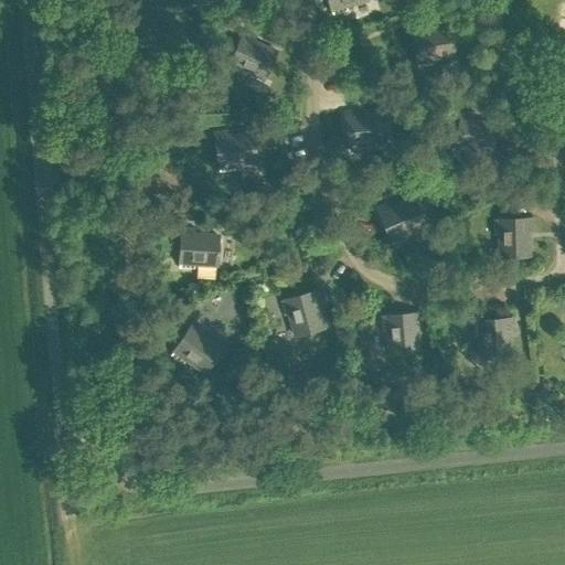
[(327,0),(332,16),(333,16),(347,11),(345,6),(351,4),(364,0),(327,0)]
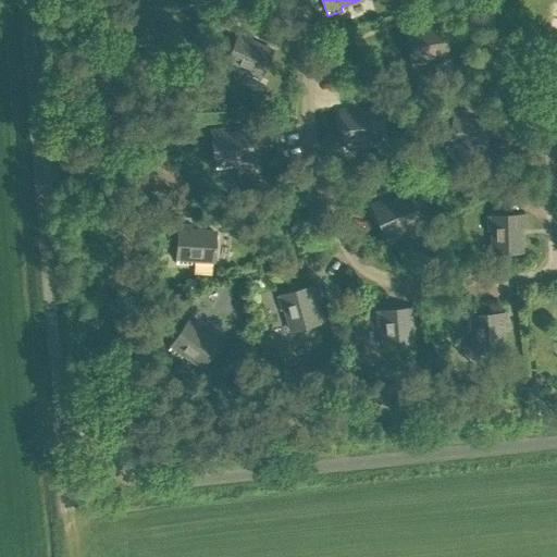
[(166,36),(169,15),(144,13),(145,8),(133,7),(128,45),(144,47),(145,41),(150,41),(166,42),(166,36)]
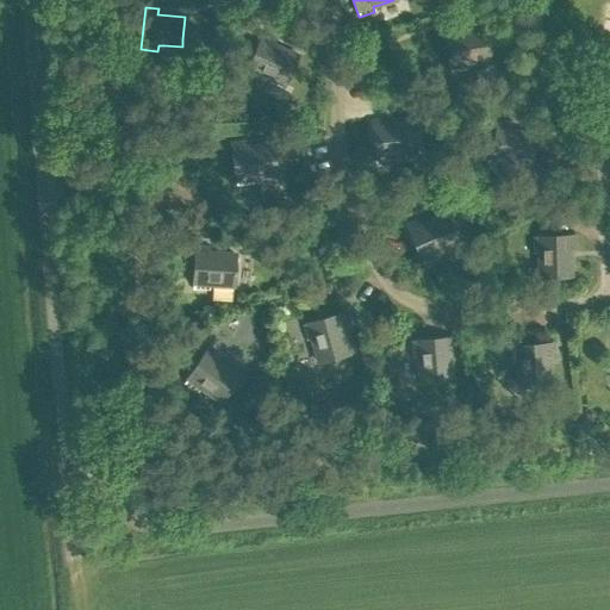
[(450,73),(452,73),(467,70),(466,64),(473,63),(472,63),(490,60),(487,53),(489,51),(484,29),(458,33),(456,29),(443,31),(450,73)]
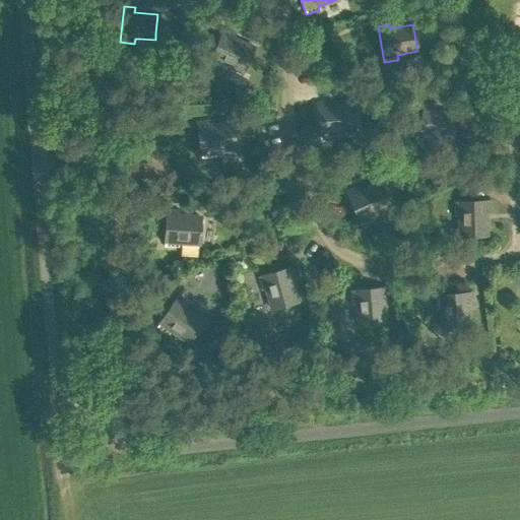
[(253,48),(233,39),(234,35),(223,29),(209,63),(222,69),(224,64),(230,66),(243,72),(246,66),(253,48)]
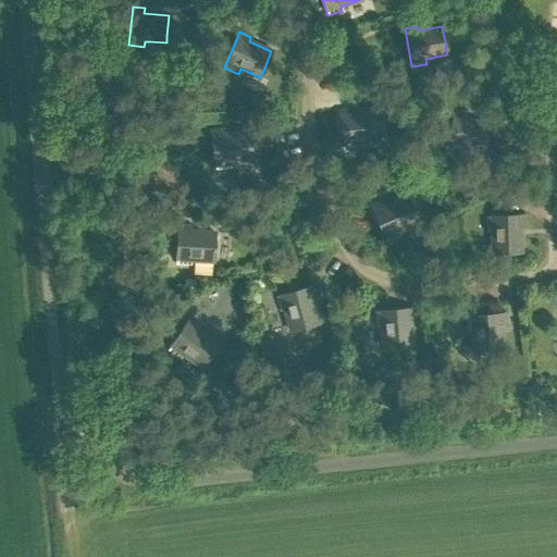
[(339,110),(343,149),(358,148),(357,143),(363,143),(363,141),(379,140),(379,133),(376,112),(351,114),(351,109),(339,110)]
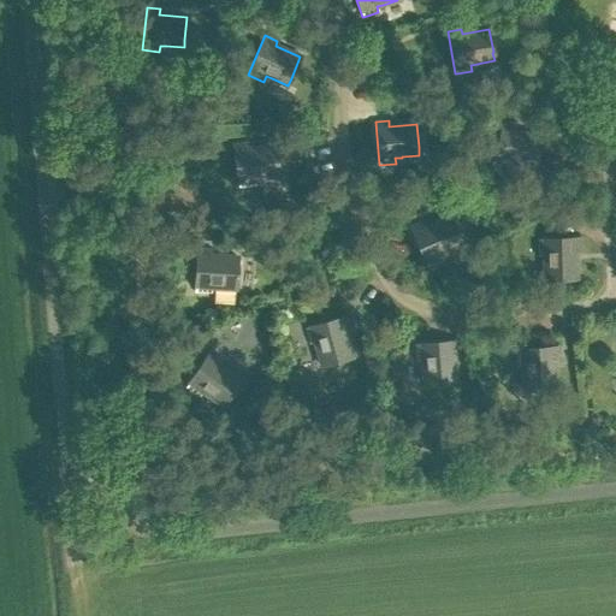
[(535,160),(542,138),(515,131),(516,125),(503,123),(492,164),(508,169),(509,163),(516,165),(516,164),(533,169),(535,160)]
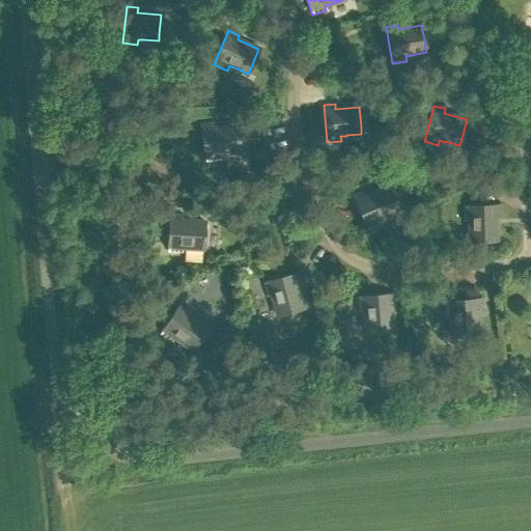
[(240,152),(239,145),(240,145),(236,126),(214,129),(213,123),(201,126),(205,162),(220,160),(219,156),(225,155),(240,152)]
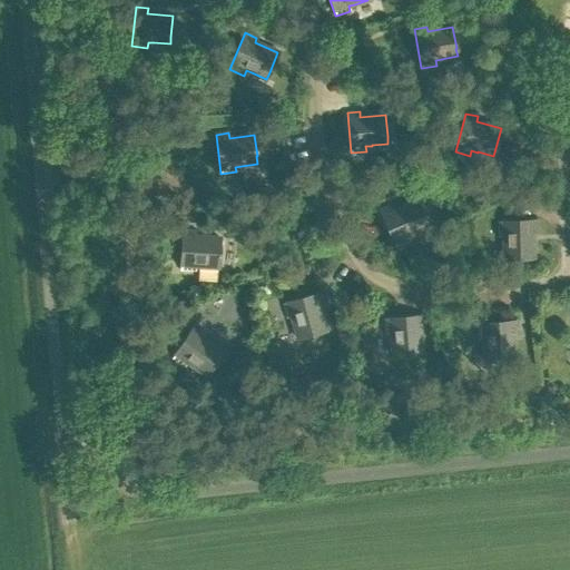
[(418,202),(394,210),(392,206),(380,210),(395,247),(410,242),(408,237),(413,234),(428,228),(425,220),(418,202)]
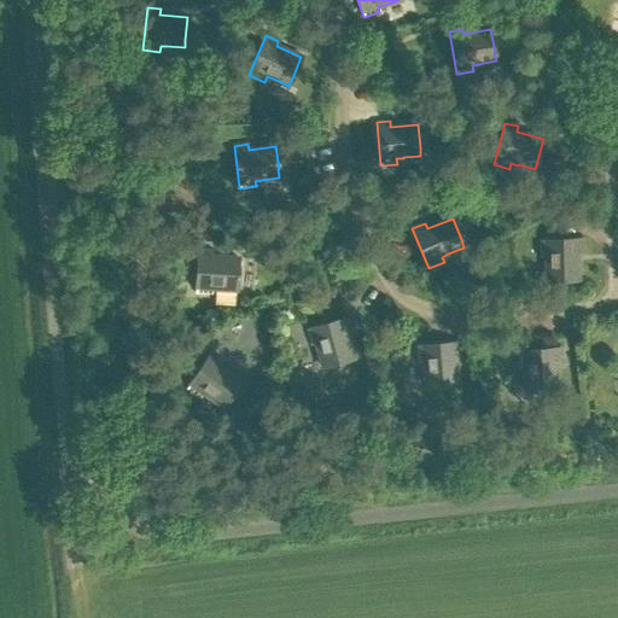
[(540,257),(546,257),(546,264),(547,281),(554,281),(555,281),(578,281),(577,254),(583,254),(583,239),(540,240),(540,242),(540,257)]
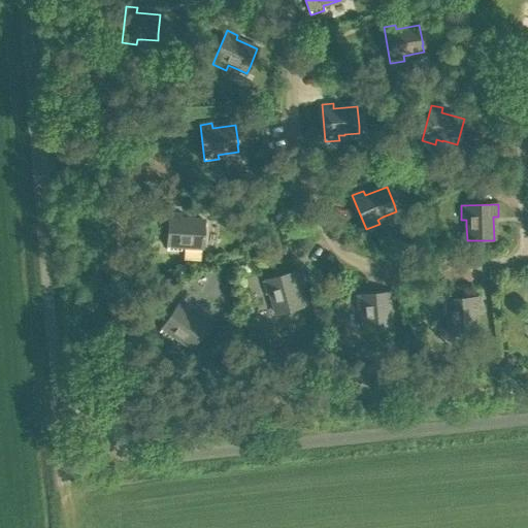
[(202,240),(204,221),(180,219),(180,213),(169,212),(166,251),(167,251),(180,252),(182,246),(187,246),(202,248),(202,240)]
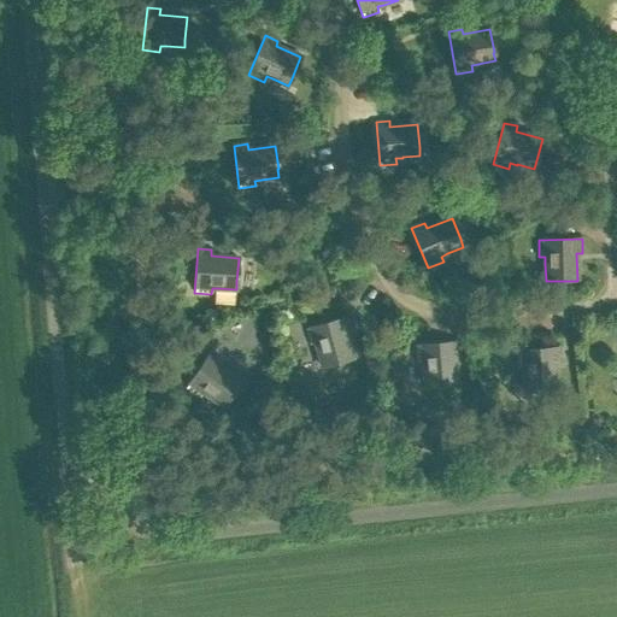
[(305,329),(305,330),(306,330),(310,345),(316,344),(317,351),(317,350),(322,366),(330,364),(330,365),(352,359),(345,331),(351,330),(347,317),(305,329)]
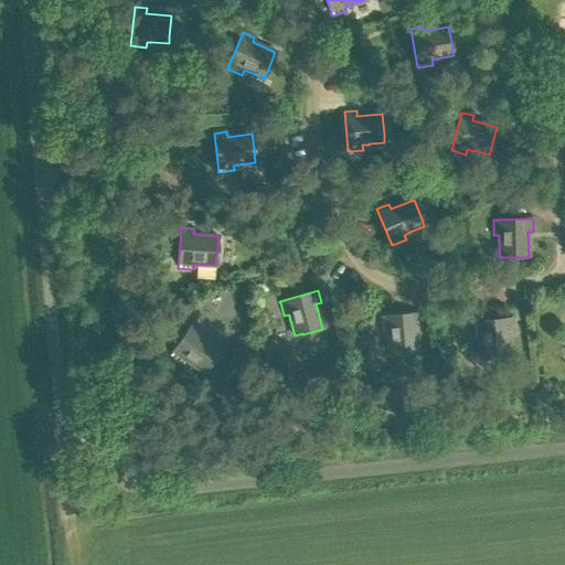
[(381,317),(381,318),(382,331),(387,331),(387,338),(390,353),(396,352),(396,353),(418,351),(416,326),(422,326),(420,312),(381,317)]
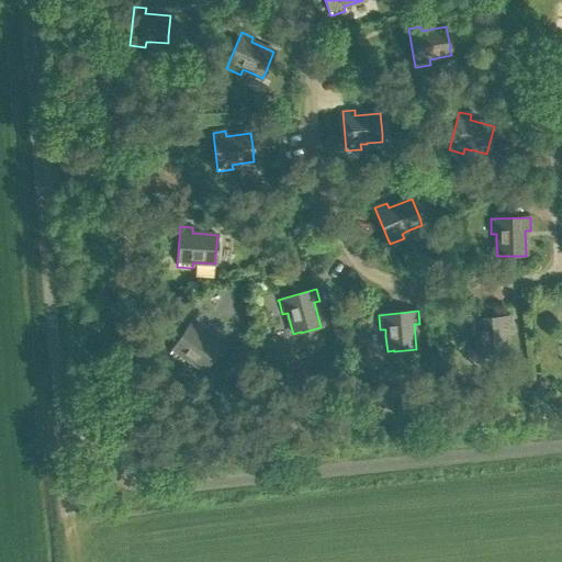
[(509,317),(491,318),(470,319),(470,321),(471,335),(476,334),(476,340),(478,356),(485,356),(506,355),(505,329),(510,329),(509,317)]
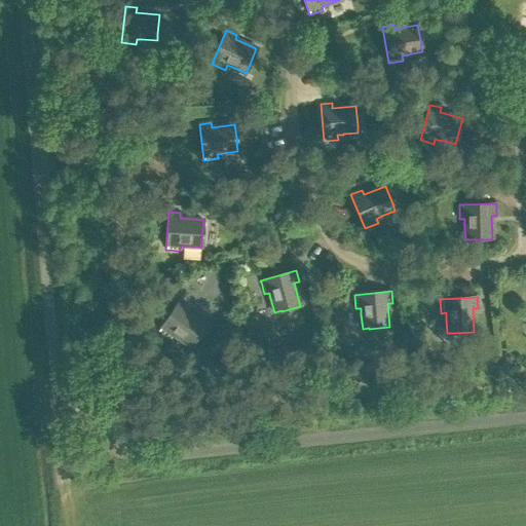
[(194,341),(205,325),(186,311),(189,307),(179,300),(158,331),(159,332),(171,339),(173,335),(178,338),(190,346),(194,341)]
